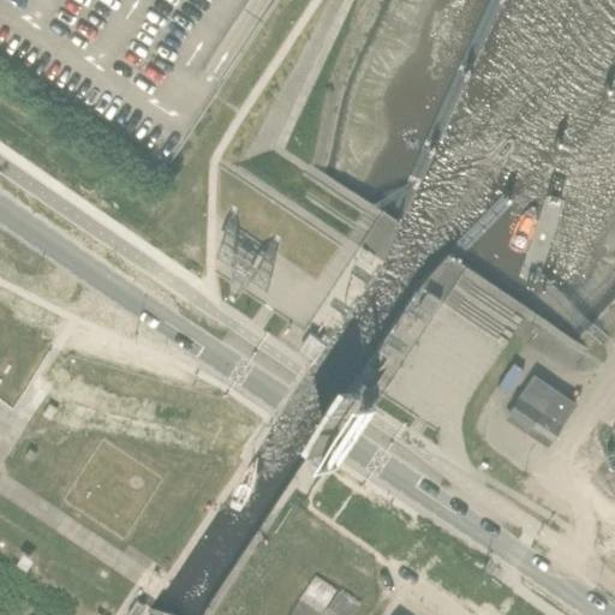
[(427,290),(417,305),(430,314),(440,299),(427,290)]
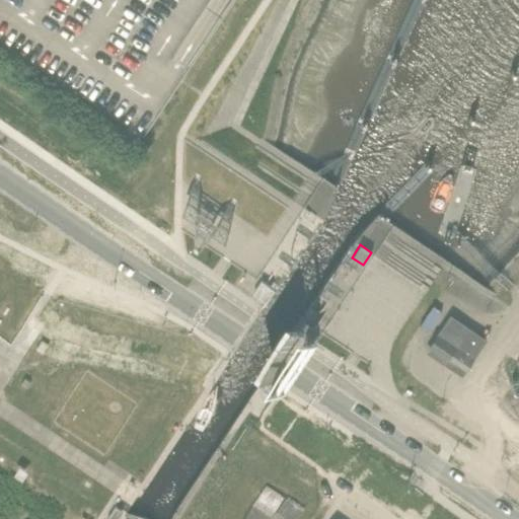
[(252,293),(265,301),(274,288),(261,280),(252,293)]
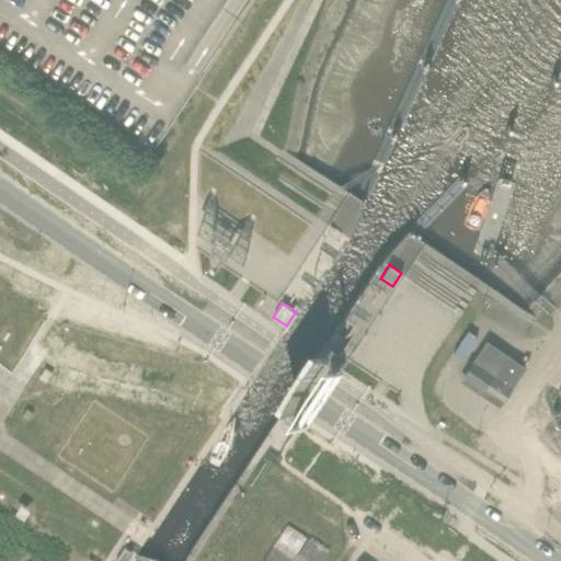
[(0,361),(11,368),(35,331),(0,307),(0,361)]
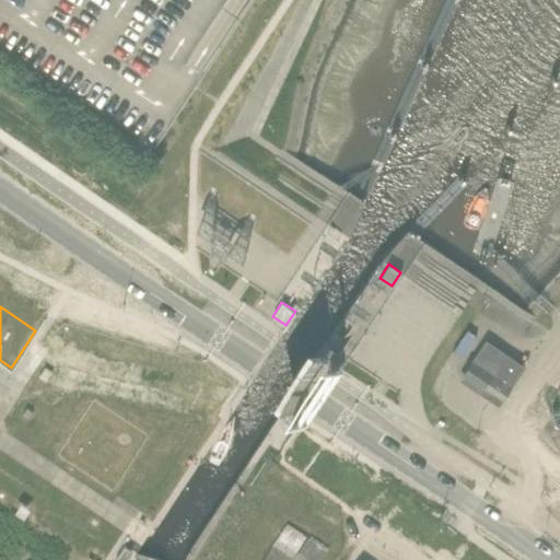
[(485,340),(461,376),(498,403),(523,366),(485,340)]
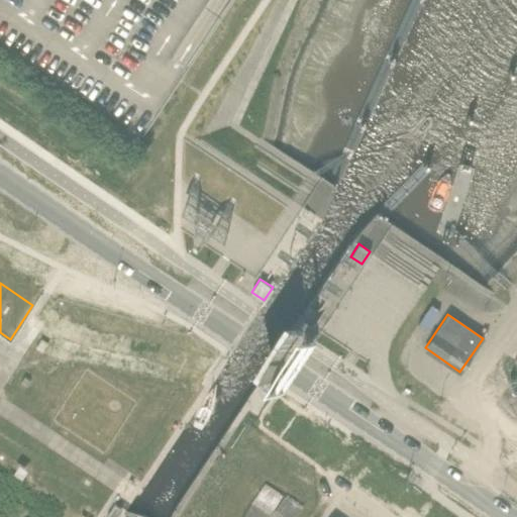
[(105,516),(116,516),(122,508),(114,503),(105,516)]
